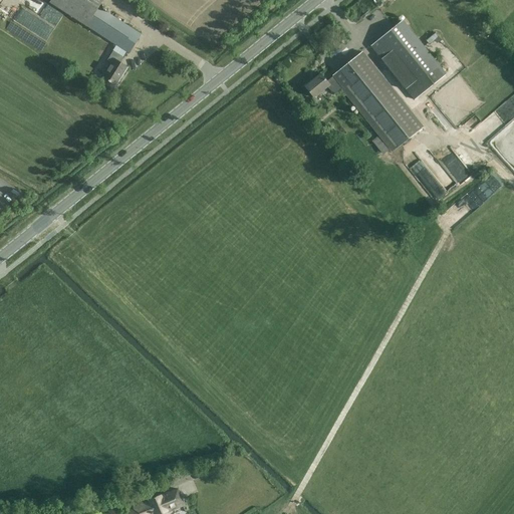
[(44,0),(50,3),(116,46),(107,60),(111,63),(102,78),(108,81),(107,82),(109,83),(109,82),(115,86),(127,68),(119,63),(126,52),(129,54),(141,35),(98,7),(102,0),(44,0)]
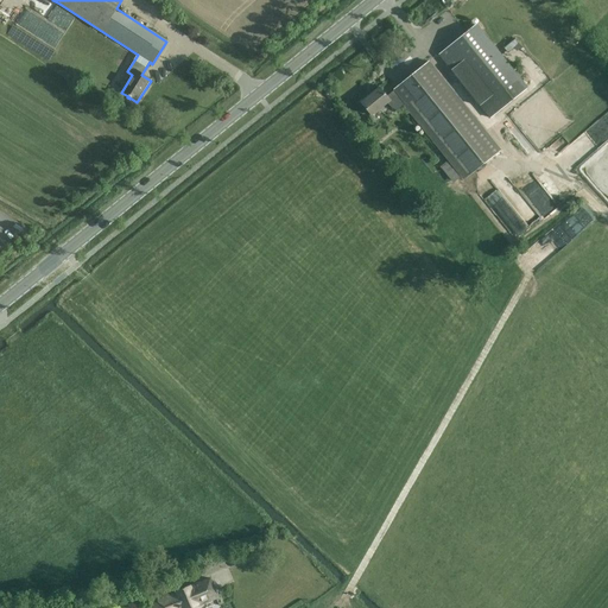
[(164,10),(160,16),(173,23),(172,23),(178,26),(182,20),(164,10)]
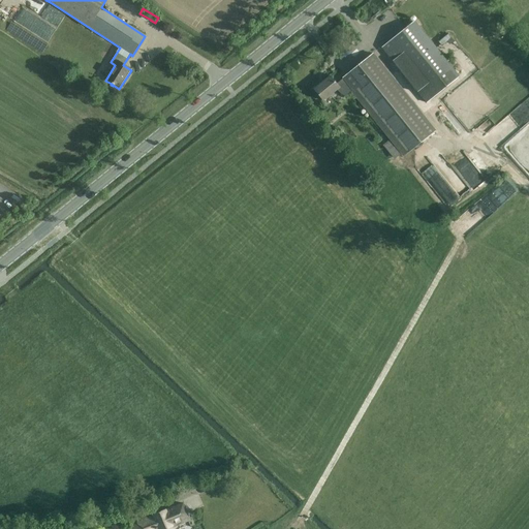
[(413,22),(381,48),(389,56),(421,96),(427,103),(459,78),(453,70),(450,68),(443,59),(423,33),(421,30),(413,22)]
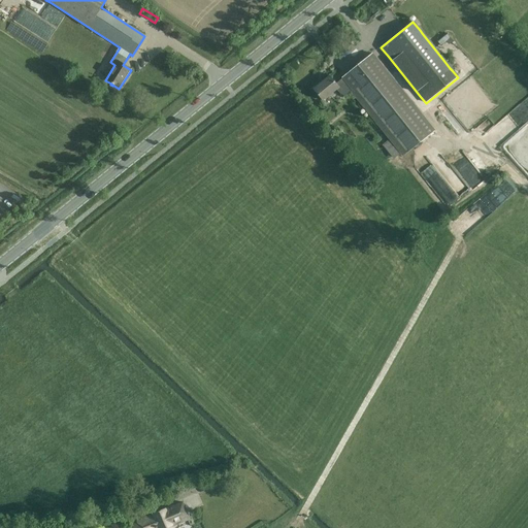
[(343,97),(352,91),(402,153),(432,129),(372,55),(343,78),(335,85),(329,76),(314,90),(322,101),(337,89),(343,97)]
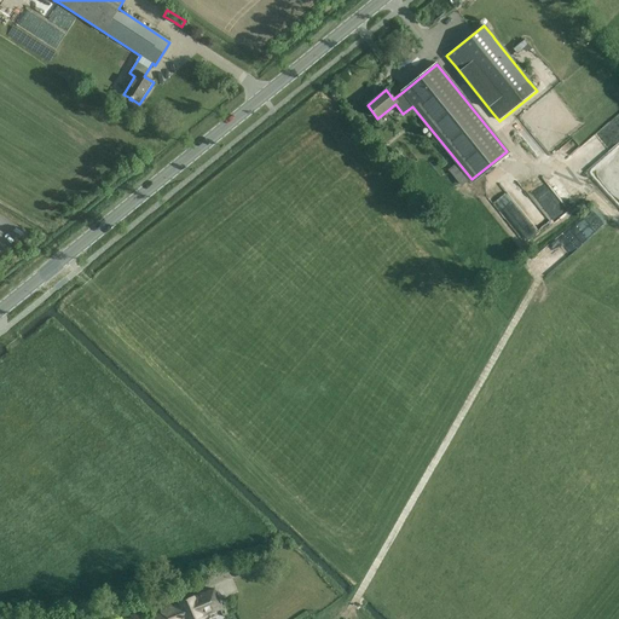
[(0,244),(4,249),(15,239),(5,229),(0,233),(0,244)]
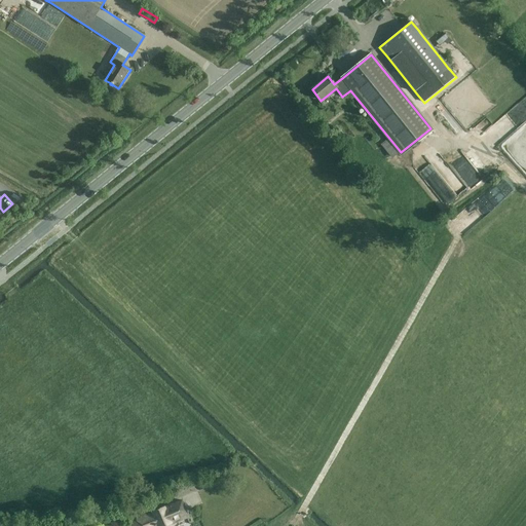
[(182,501),(168,508),(175,523),(176,522),(188,517),(184,508),(182,504),(182,501)]
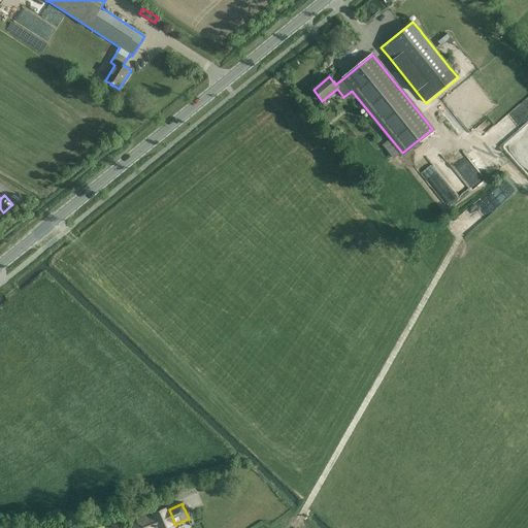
[(166,508),(161,510),(153,515),(153,516),(136,522),(138,527),(167,527),(172,526),(166,508)]
